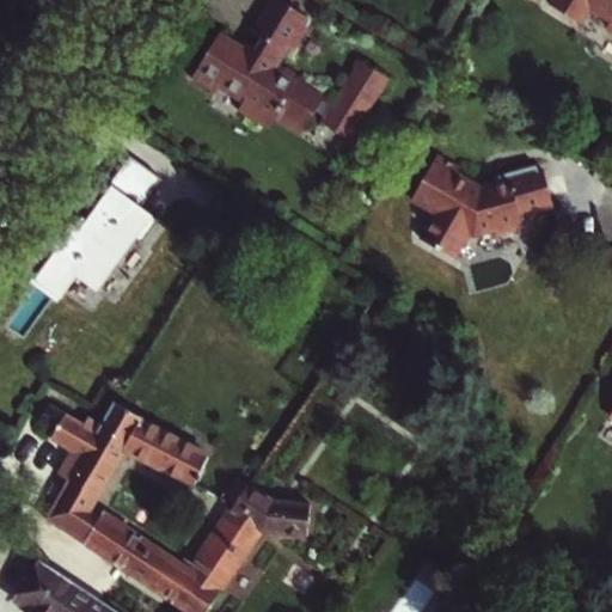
[(311,17),(283,0),(279,0),(258,35),(274,43),(268,54),(258,49),(254,53),(225,36),(199,80),(222,95),(226,87),(250,103),(245,111),(268,124),(281,121),(286,114),(312,128),(330,98),(310,86),(312,80),(283,63),(292,49),(299,53),(311,31),(305,28),(306,25),(311,17)]
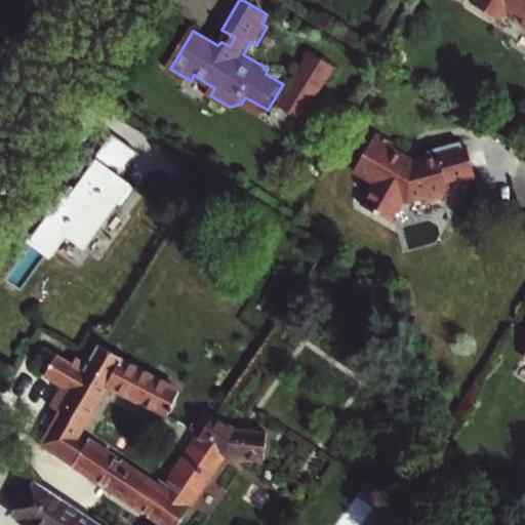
[(524,0),(478,0),(475,5),(499,21),(508,7),(524,16),(524,19),(523,24),(524,24),(524,0)]
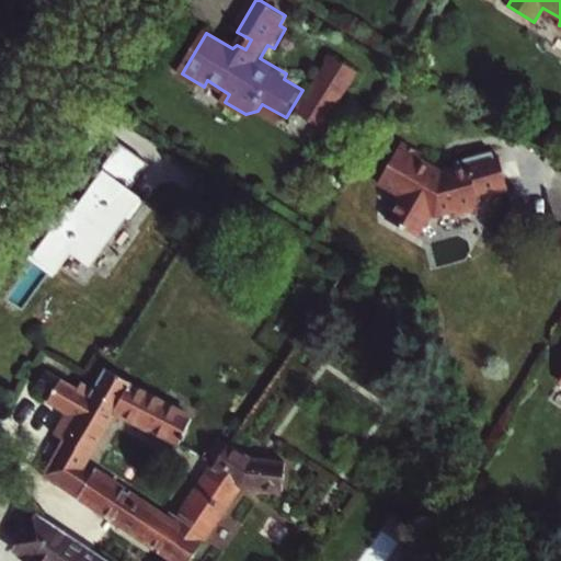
[(335,58),(310,121),(331,129),(357,67),(335,58)]
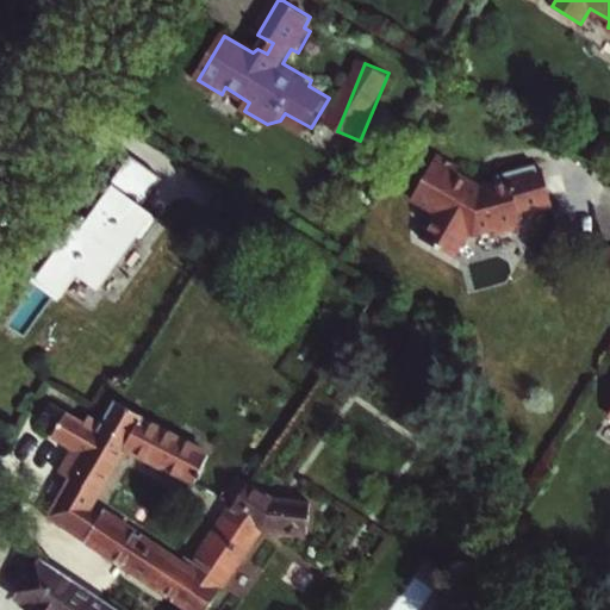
[(285,113),(280,120),(306,136),(311,128),(285,113)]
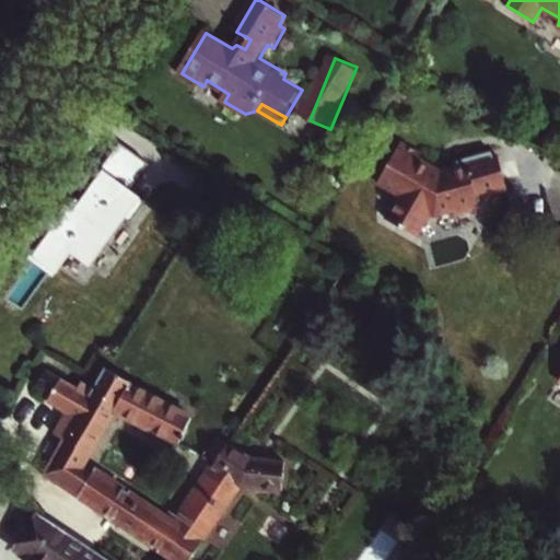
[(411,139),(389,174),(407,184),(408,189),(392,216),(422,234),(436,211),(441,213),(461,210),(462,216),(481,212),(480,207),(486,206),(485,197),(515,191),(509,160),(503,161),(496,162),(494,155),(464,162),(465,167),(450,170),(447,175),(440,170),(439,163),(428,156),(430,151),(411,139)]
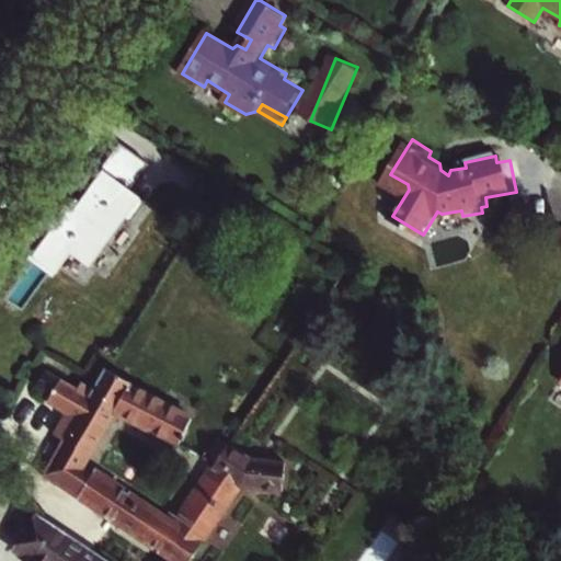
[(52,227),(27,259),(53,277),(71,254),(90,267),(125,219),(130,224),(146,203),(129,190),(148,164),(119,144),(88,187),(90,190),(75,212),(67,206),(50,227),(52,227)]
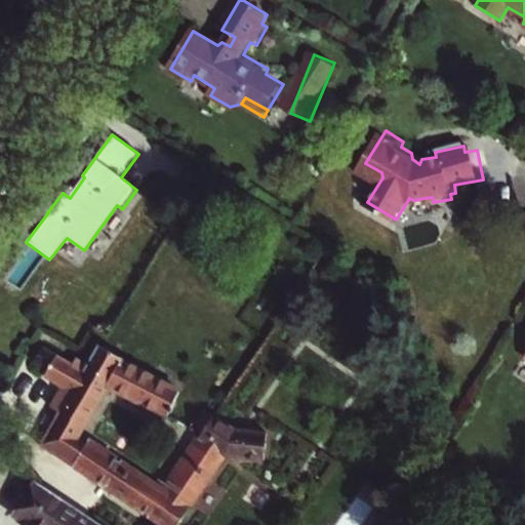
[(171,414),(185,390),(125,359),(127,356),(106,344),(94,363),(83,357),(79,364),(47,345),(39,358),(54,367),(50,373),(68,384),(55,404),(66,410),(47,440),(80,461),(91,445),(80,438),(112,384),(171,414)]
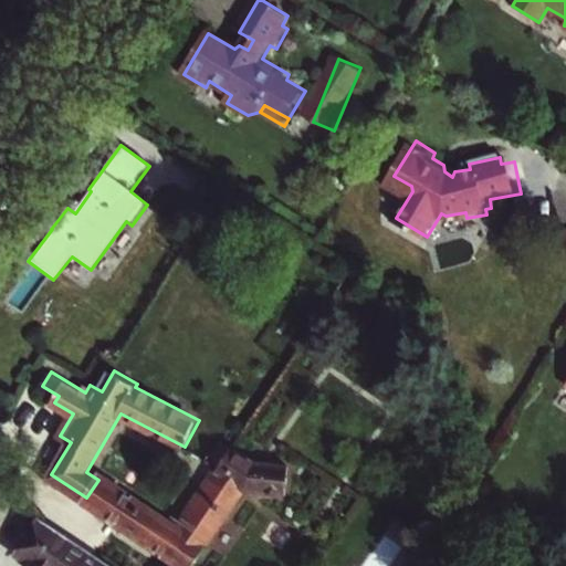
[(103,473),(98,480),(86,498),(187,565),(194,565),(247,490),(289,496),(293,467),(230,457),(187,520),(181,515),(177,523),(103,473)]
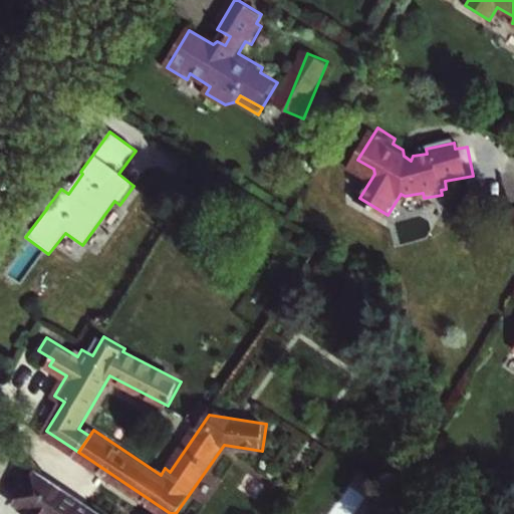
[(105,513),(39,470),(22,495),(38,505),(32,513),(105,513)]
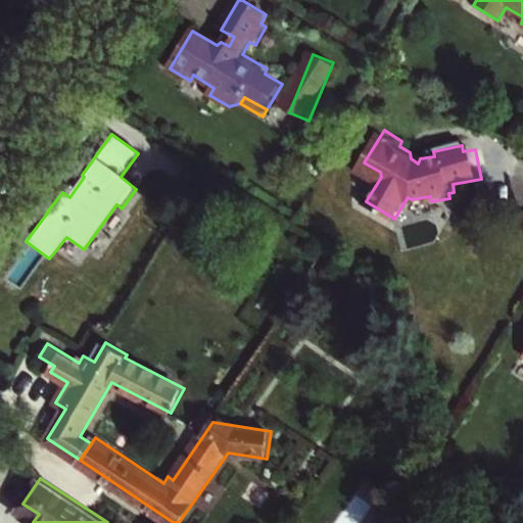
[(373,522),(377,519),(357,503),(339,522),(373,522)]
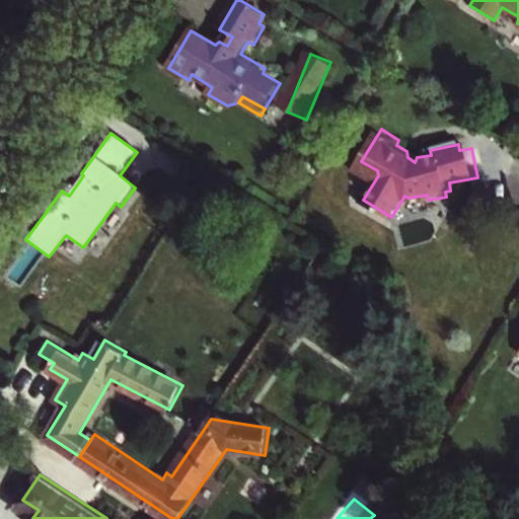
All buildings are outlined.
